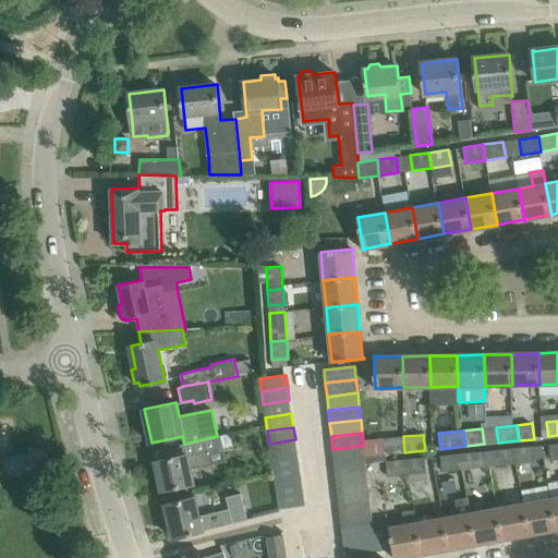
[(217,436),(184,444),(180,445),(182,456),(156,461),(161,490),(194,485),(191,469),(210,465),(207,452),(222,450),(219,436),(217,436)]
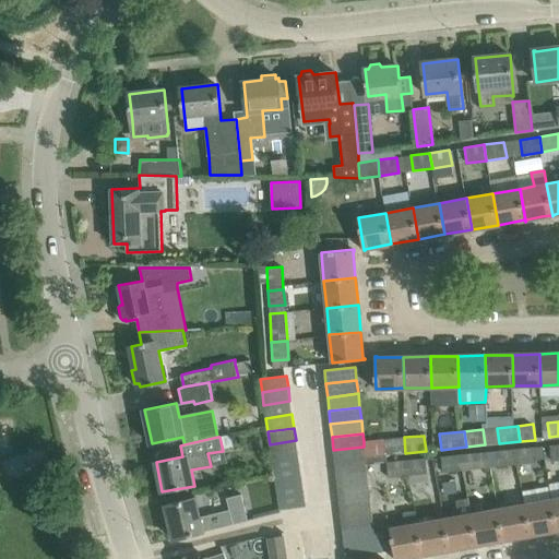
[(404,437),(384,439),(387,455),(405,453),(404,437)]
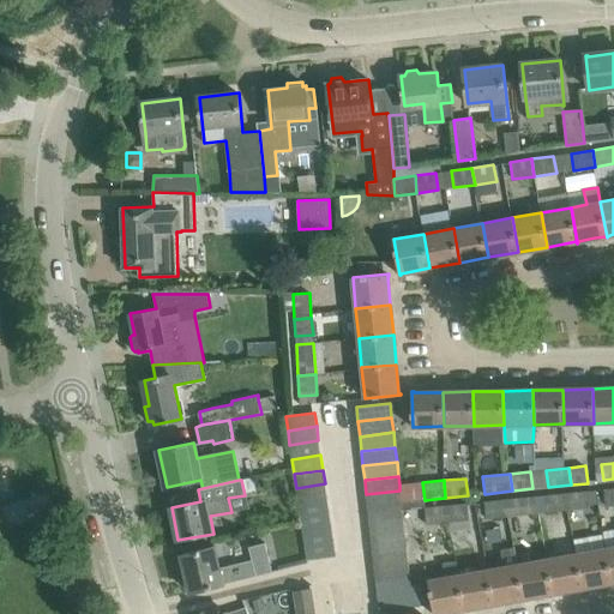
[(299,503),(327,497),(325,483),(296,488),(299,503)]
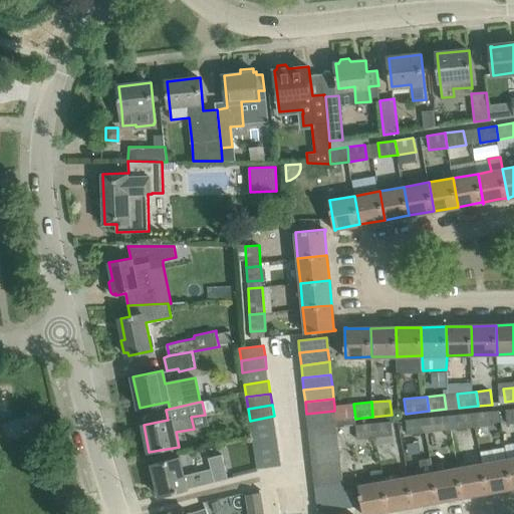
[(507,424),(513,423),(513,409),(505,410),(507,424)]
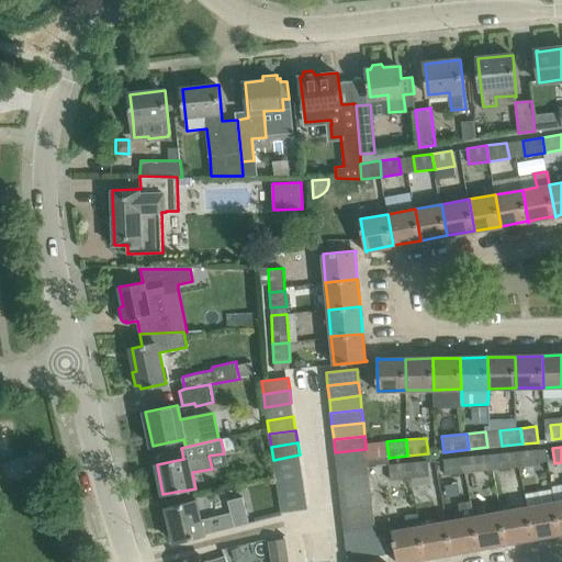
[(337,465),(368,463),(366,449),(335,452),(337,465)]
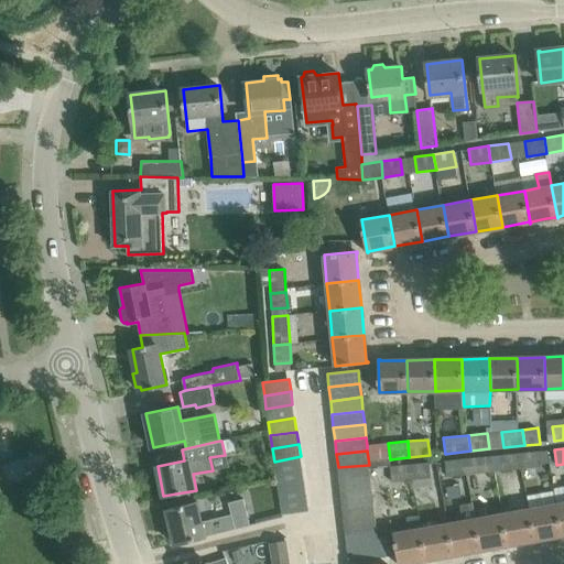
[(539,451),(520,453),(522,468),(541,466),(539,451)]
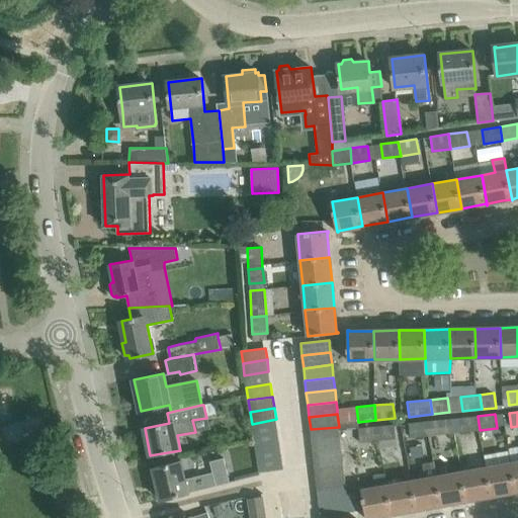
[(3,425),(8,444),(45,434),(39,415),(3,425)]
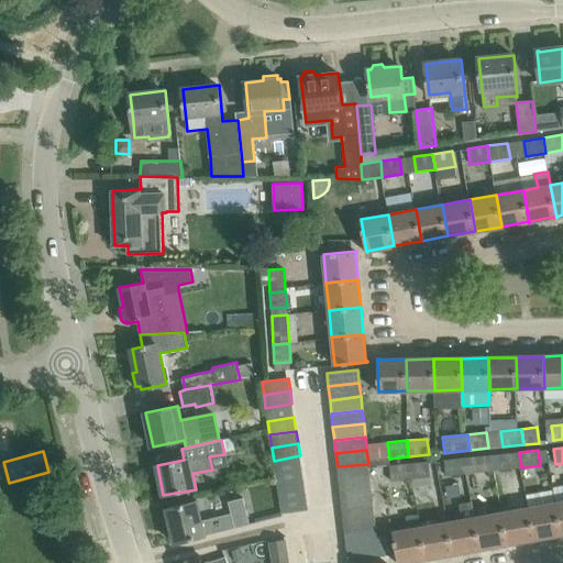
[(519,452),(498,454),(500,471),(521,467),(519,452)]
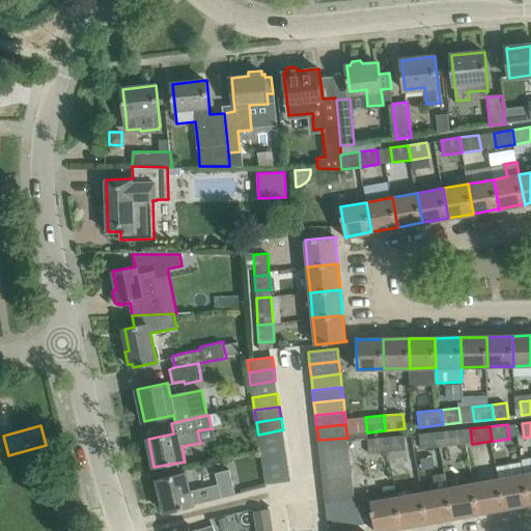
[(260,446),(285,443),(283,429),(258,435),(260,446)]
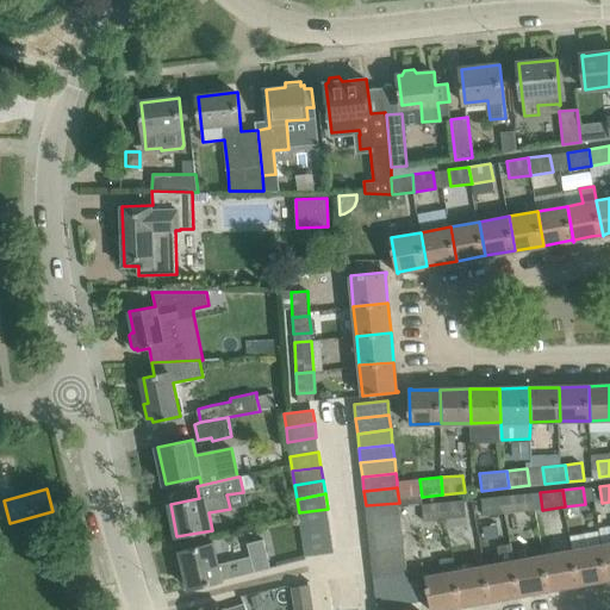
[(524,495),(503,496),(505,514),(526,511),(524,495)]
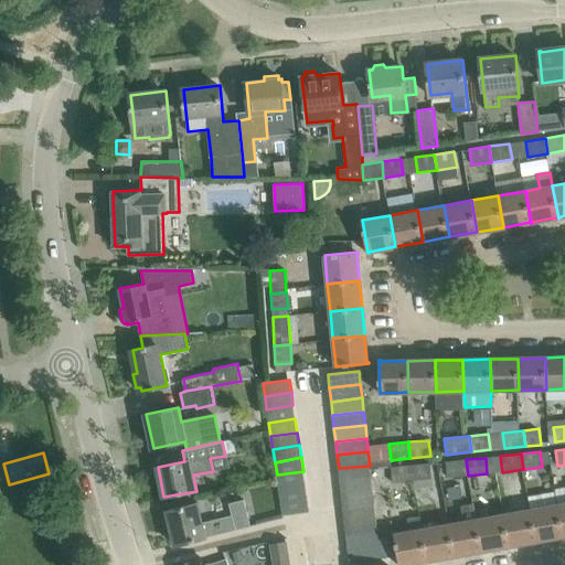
[(447,478),(468,476),(466,459),(446,461),(447,478)]
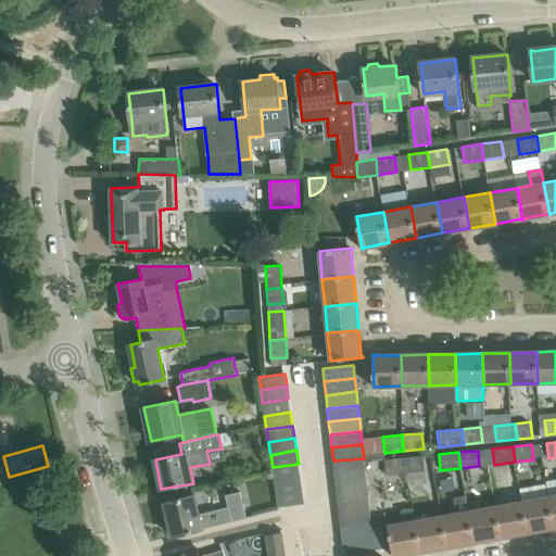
[(404,458),(405,474),(407,482),(426,480),(424,456),(404,458)]
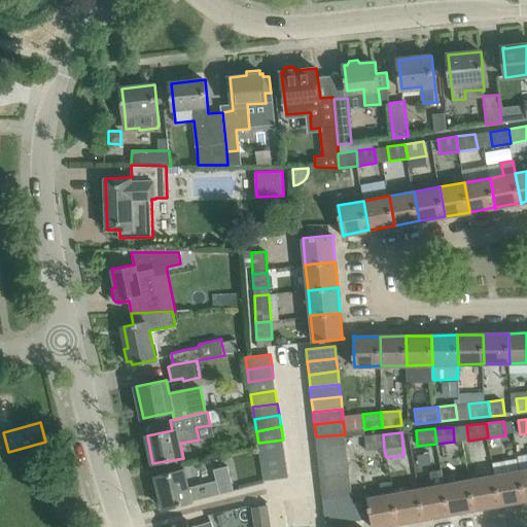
[(317,449),(346,447),(345,434),(316,436),(317,449)]
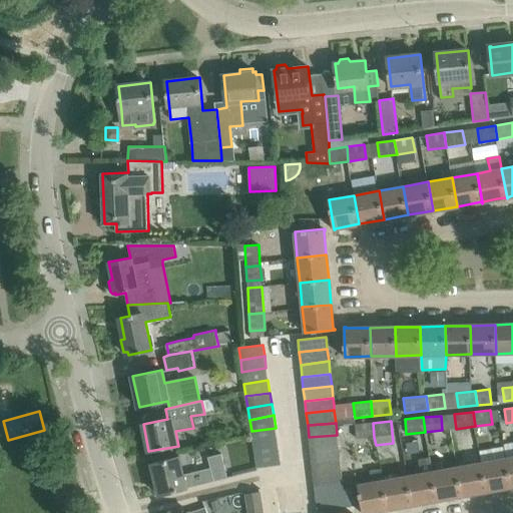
[(373,423),(355,424),(357,438),(374,437),(373,423)]
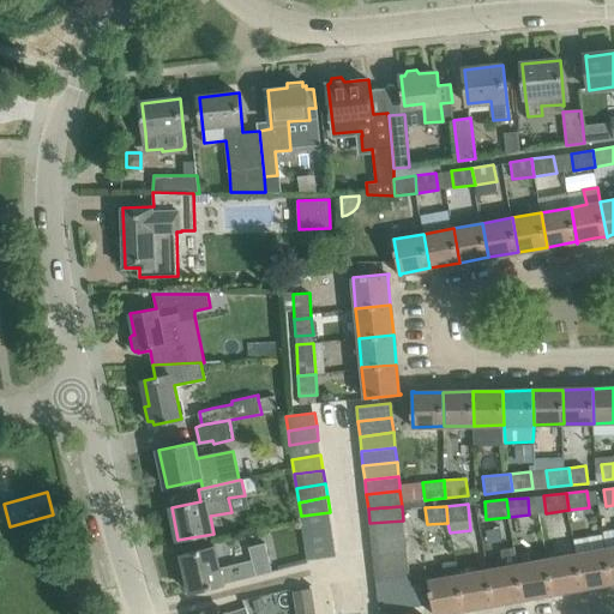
[(304,530),(332,527),(330,512),(301,516),(304,530)]
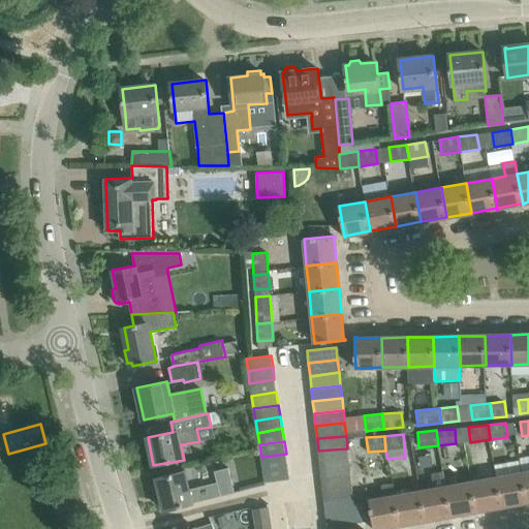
[(349,460),(348,454),(347,448),(318,450),(320,464),(349,460)]
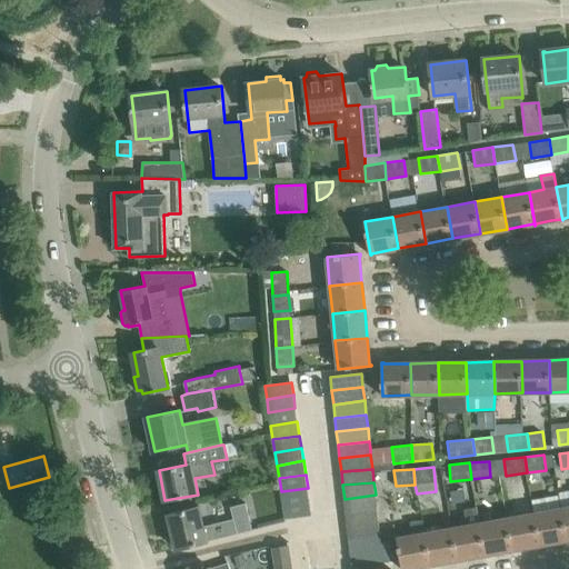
[(282,506),(310,502),(308,488),(281,491),(282,506)]
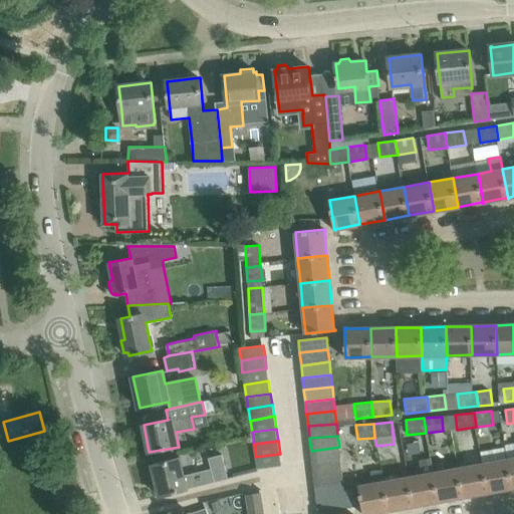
[(312,463),(340,459),(339,447),(311,451),(312,463)]
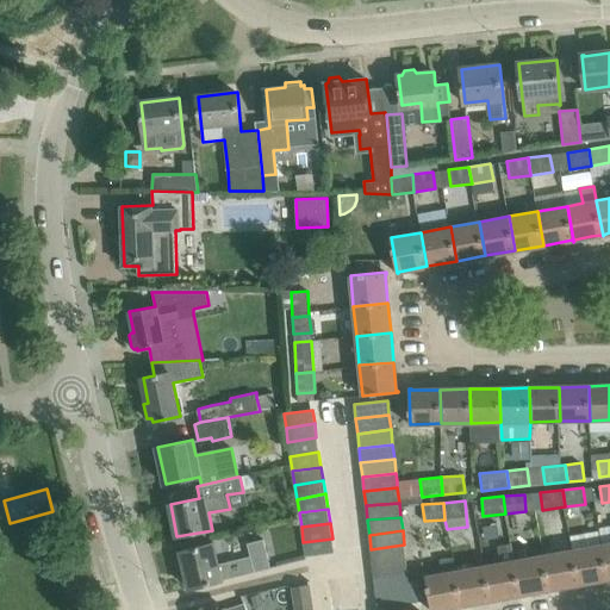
[(181,555),(179,555),(182,568),(185,567),(190,589),(224,580),(271,568),(263,539),(247,543),(250,556),(221,565),(215,543),(181,552),(181,555)]
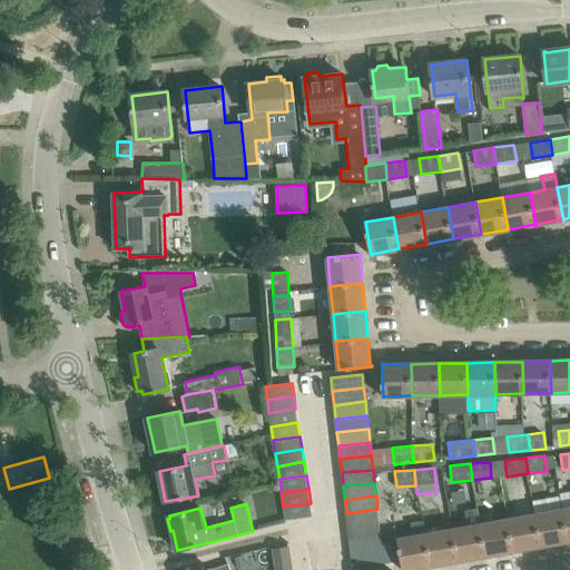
[(285,519),(285,521),(312,517),(311,503),(283,507),(285,519)]
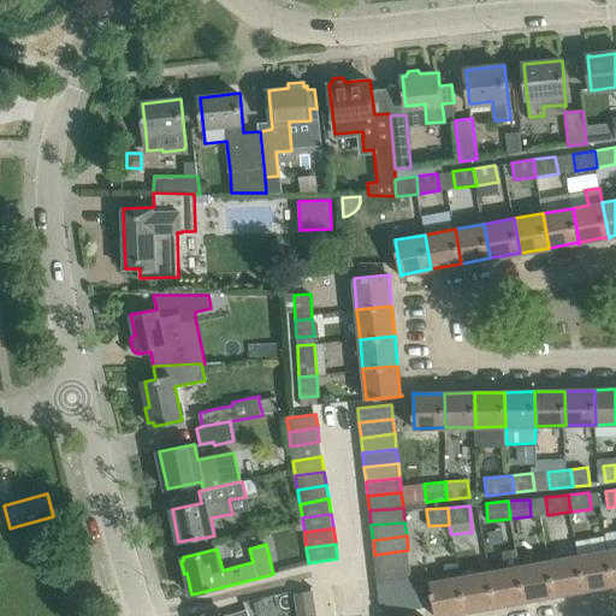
[(526,600),(520,566),(516,549),(503,551),(505,568),(490,570),(496,605),(526,600)]
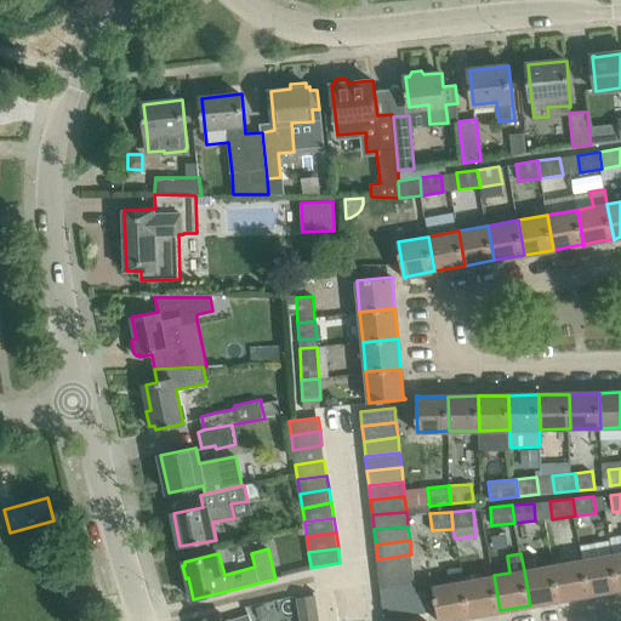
[(379,574),(414,570),(411,554),(377,559),(379,574)]
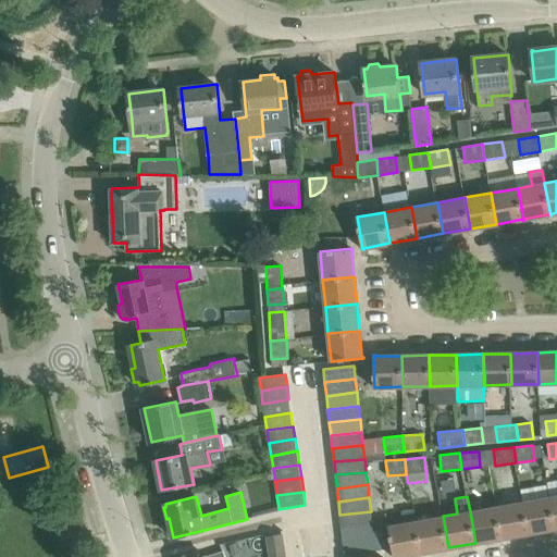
[(529,533),(556,528),(549,497),(523,502),(529,533)]
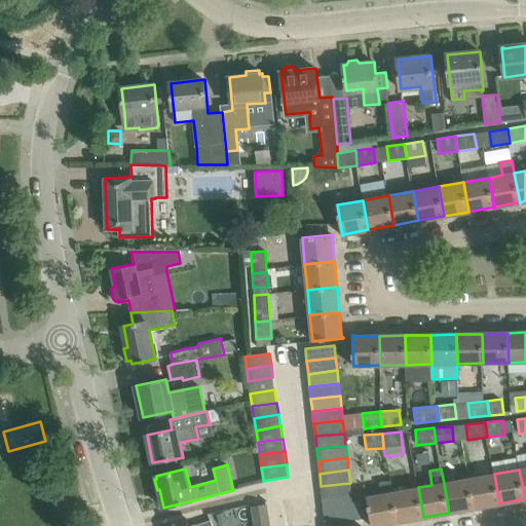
[(474,508),(499,503),(494,474),(468,478),(474,508)]
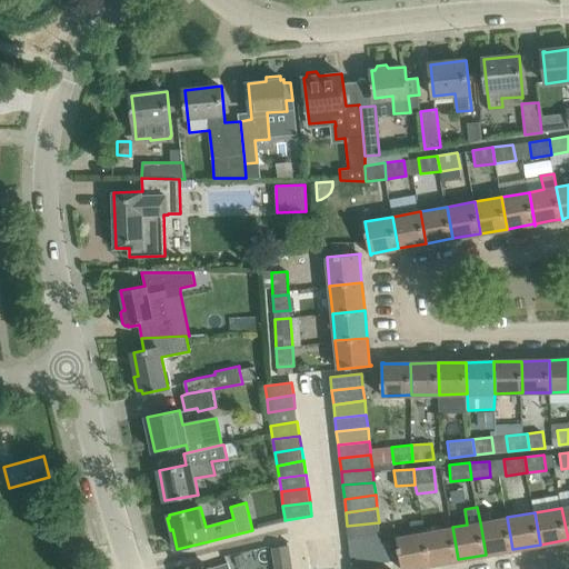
[(486,555),(512,549),(507,517),(480,522),(486,555)]
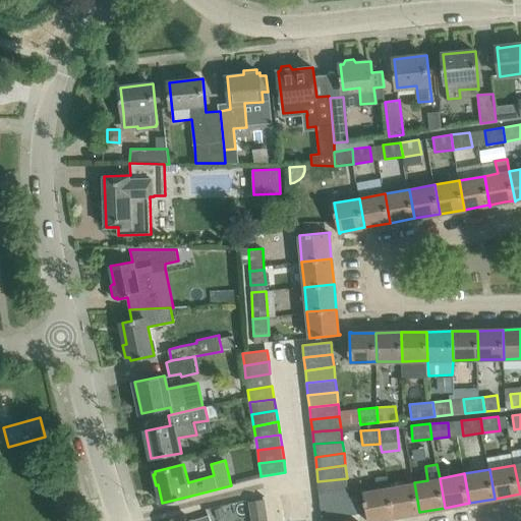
[(261,474),(236,480),(237,483),(262,477),(261,476),(261,474)]
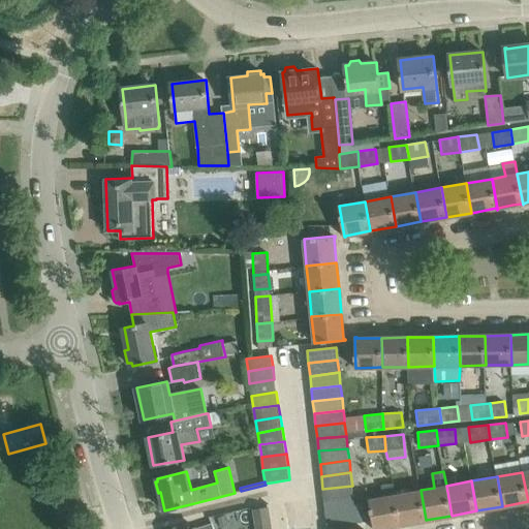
[(401,524),(395,494),(393,484),(381,486),(383,496),(369,499),(374,528),(375,528),(376,528),(401,524)]
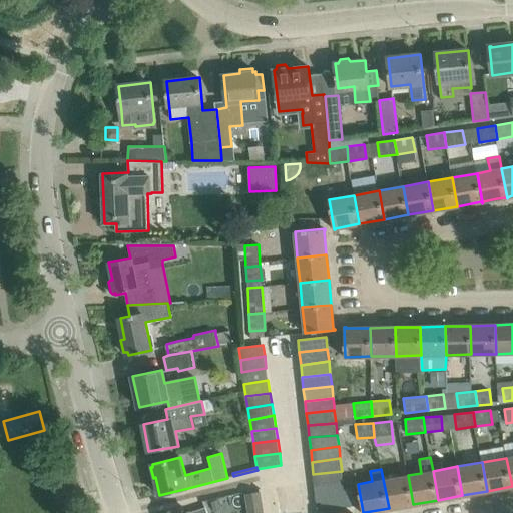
[(315,485),(343,482),(342,471),(313,474),(315,485)]
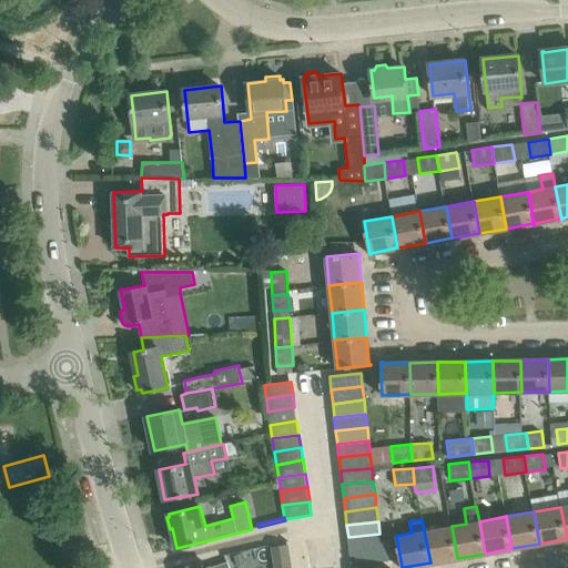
[(430,563),(457,558),(452,526),(424,530),(430,563)]
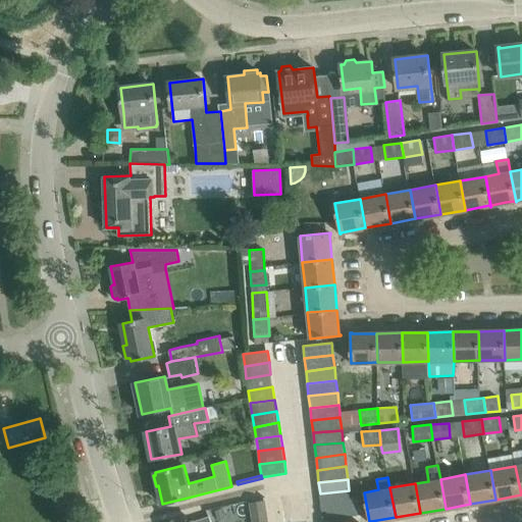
[(321,507),(350,504),(349,490),(320,493),(321,507)]
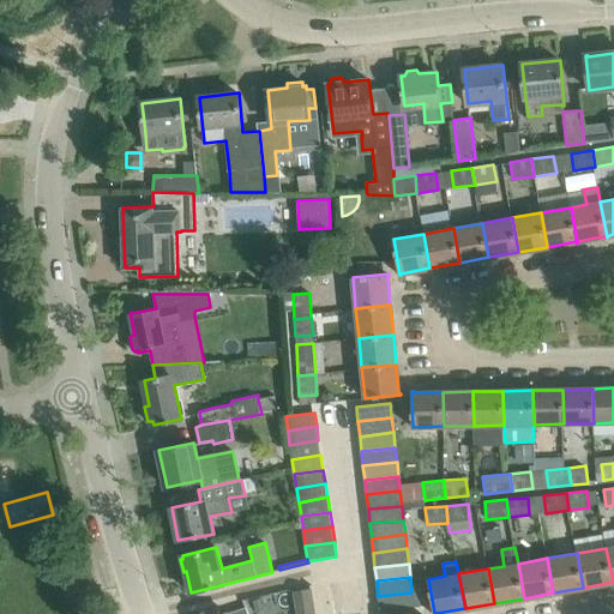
[(311,588),(294,591),(296,613),(315,613),(312,585),(311,585),(311,588)]
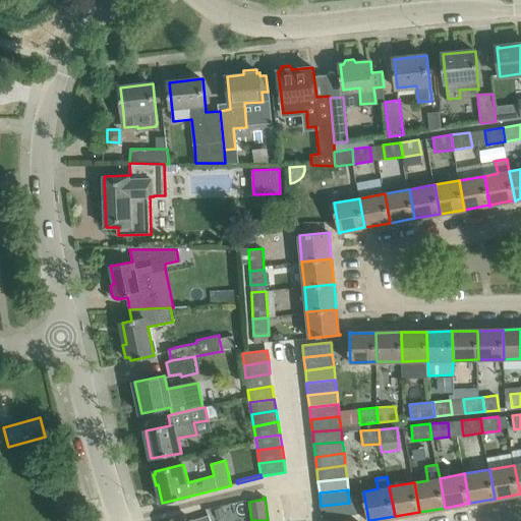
[(357,497),(349,498),(349,503),(351,515),(359,514),(357,497)]
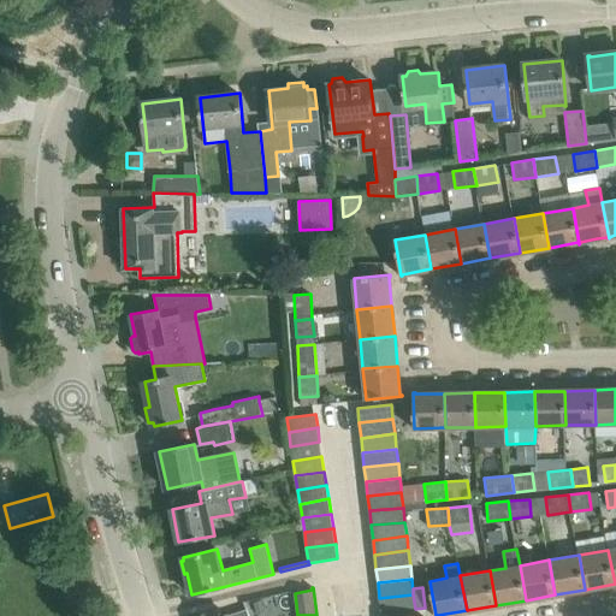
[(415,609),(413,594),(379,598),(381,614),(415,609)]
